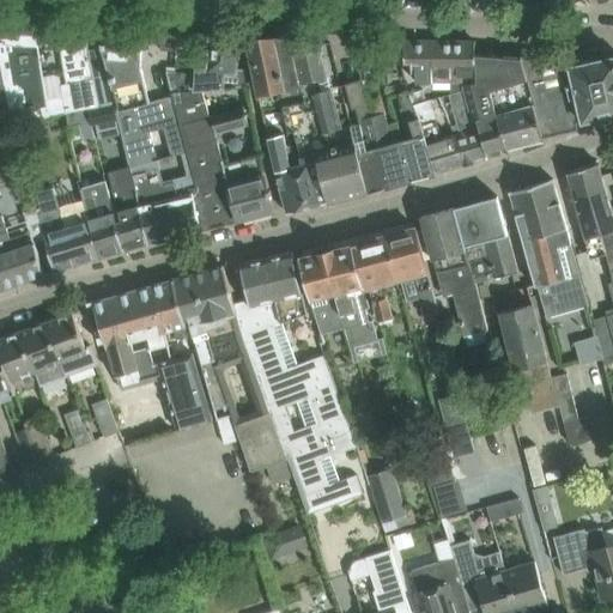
[(34,22),(0,18),(0,61),(6,90),(8,105),(12,123),(49,116),(58,115),(55,98),(46,101),(34,22)]
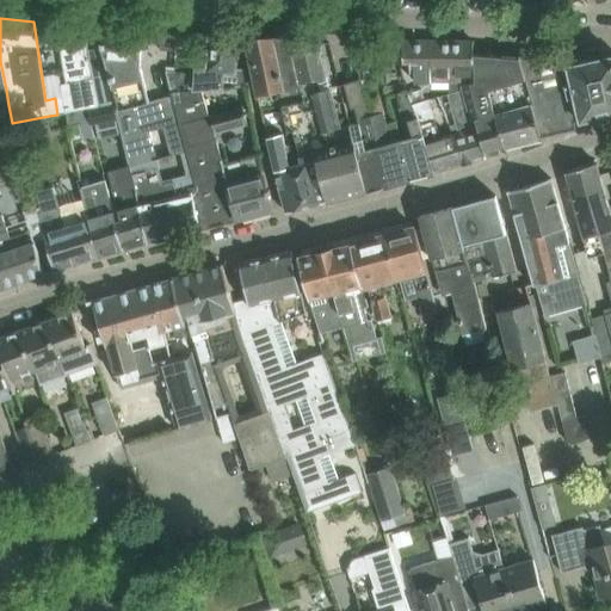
[(63,97),(55,98),(57,115),(66,113),(87,109),(99,106),(93,79),(87,47),(82,23),(55,20),(60,44),(67,84),(61,85),(63,97)]
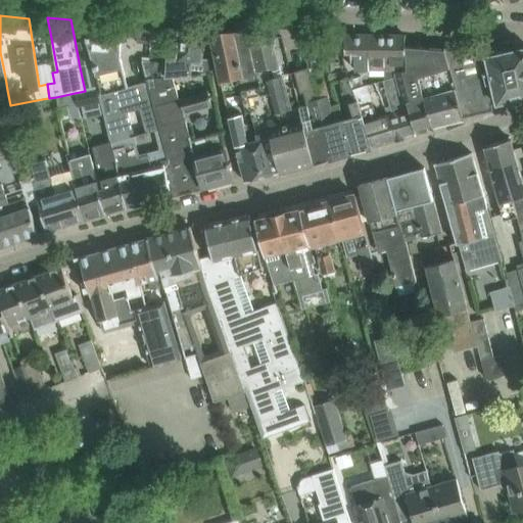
[(191,141),(179,99),(177,92),(173,77),(156,79),(155,79),(146,80),(147,82),(128,88),(120,57),(122,25),(83,21),(87,41),(101,95),(99,96),(109,138),(111,142),(127,208),(172,197),(172,196),(203,187),(194,156),(195,156),(192,145),(191,141)]
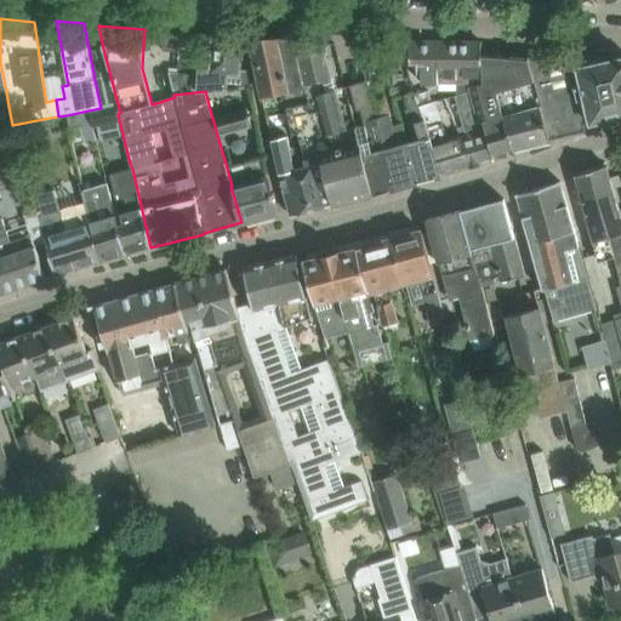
[(163,52),(176,52),(177,32),(164,30),(163,52)]
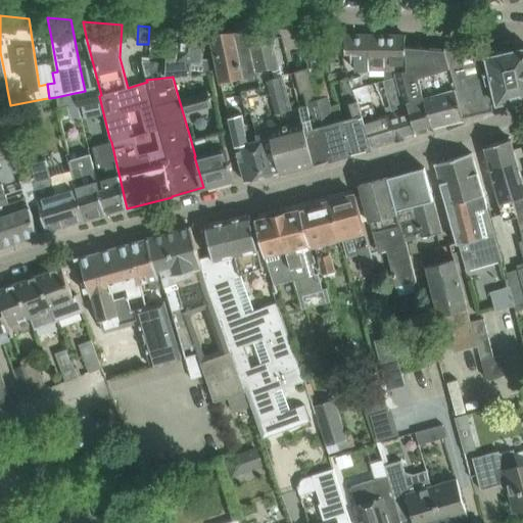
[(207,59),(200,59),(202,31),(179,29),(178,59),(173,59),(173,63),(153,62),(142,60),(146,80),(155,79),(156,79),(173,77),(190,76),(210,73),(207,59)]
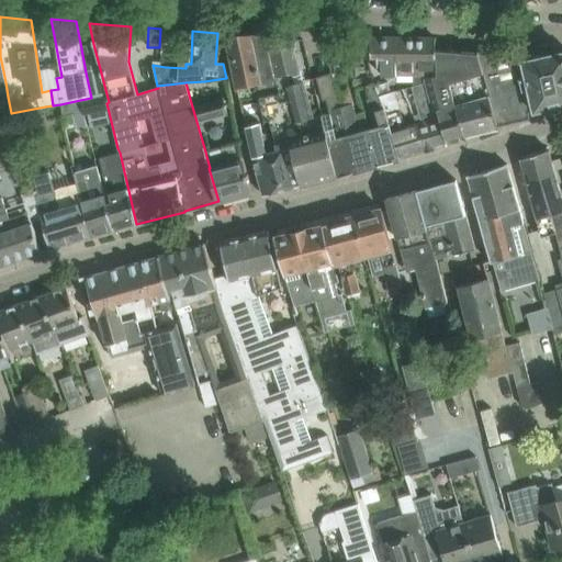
[(226,35),(237,86),(255,82),(257,89),(277,85),(274,76),(267,37),(227,34),(226,35)]
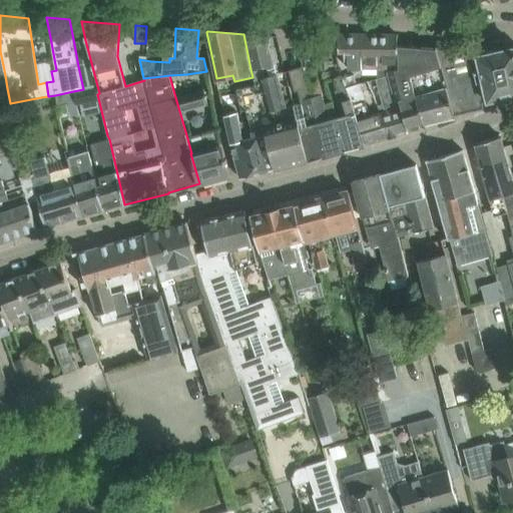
[(338,33),(338,53),(345,53),(345,62),(350,62),(351,70),(378,69),(378,79),(389,75),(387,69),(381,69),(380,34),(338,33)]
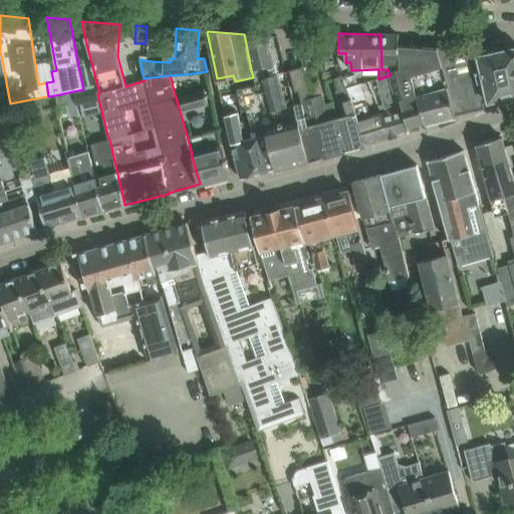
[(244,34),(251,69),(273,64),(267,35),(244,34)]
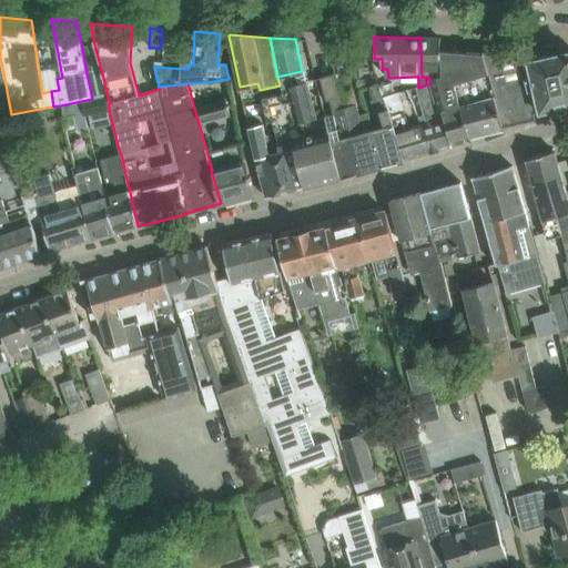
[(439,38),(421,38),(422,77),(428,77),(443,75),(439,48),(439,38)]
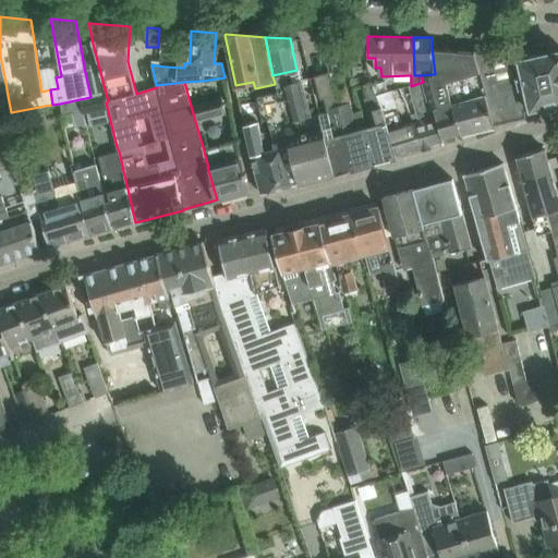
[(451,104),(449,93),(462,89),(460,79),(480,73),(473,50),(432,47),(435,74),(421,75),(423,82),(432,118),(437,119),(444,144),(463,138),(462,134),(453,104),(451,104)]
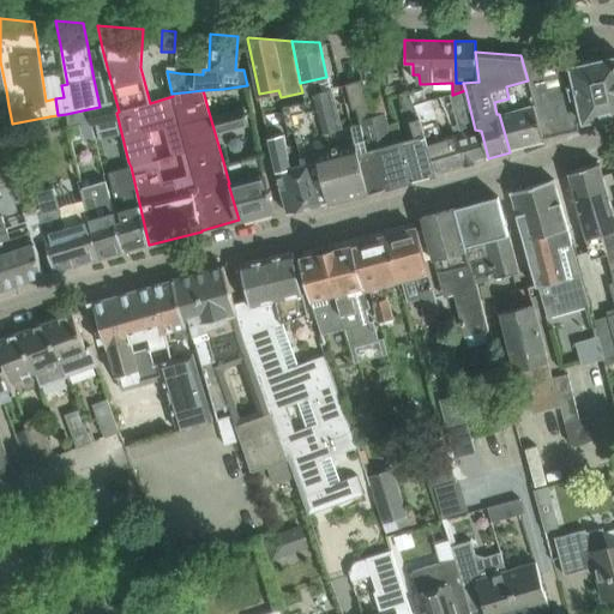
[(571,60),(521,55),(528,80),(545,138),(579,130),(578,122),(584,121),(572,66),(571,60)]
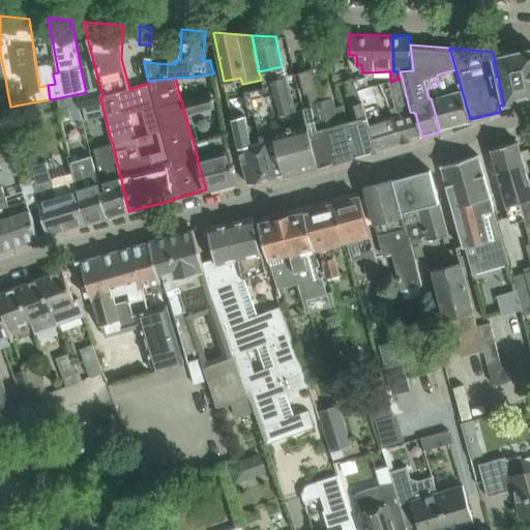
[(529,49),(494,57),(504,105),(529,97),(529,49)]
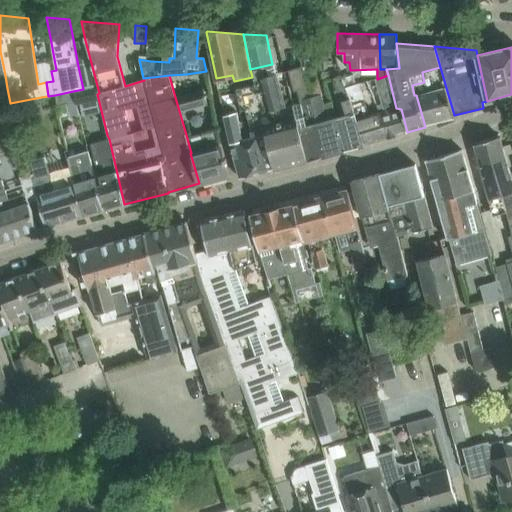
[(327,154),(307,85),(301,66),(287,70),(293,91),(296,91),(300,103),(293,105),(296,117),(298,127),(302,139),(308,160),(327,154)]
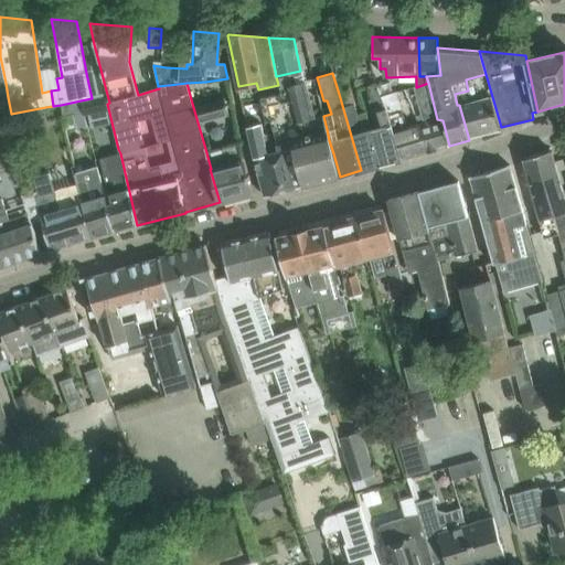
[(501,127),(486,74),(466,80),(468,91),(455,94),(457,105),(459,105),(468,136),(501,127)]
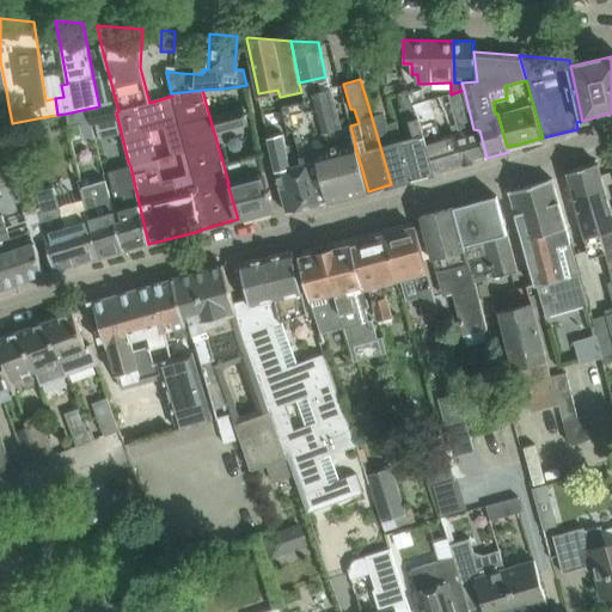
[(312,103),(305,105),(310,126),(328,201),(328,202),(368,191),(361,166),(356,152),(354,140),(338,144),(331,129),(341,127),(330,87),(319,90),(310,93),(312,103)]
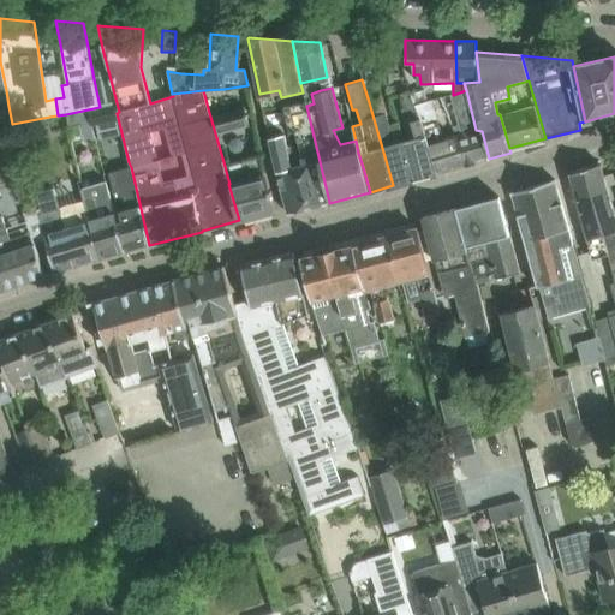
[(411,93),(416,107),(429,102),(424,89),(411,93)]
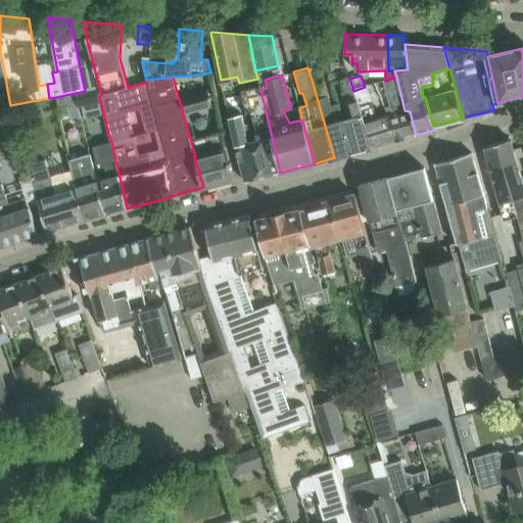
[(349,119),(343,121),(353,152),(373,147),(353,91),(349,79),(348,80),(347,77),(338,80),(341,91),(341,92),(349,119)]
